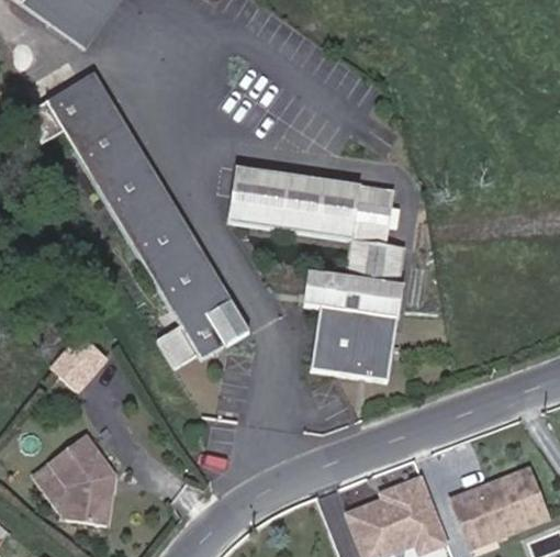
[(86,44),(116,0),(23,0),(86,44)]
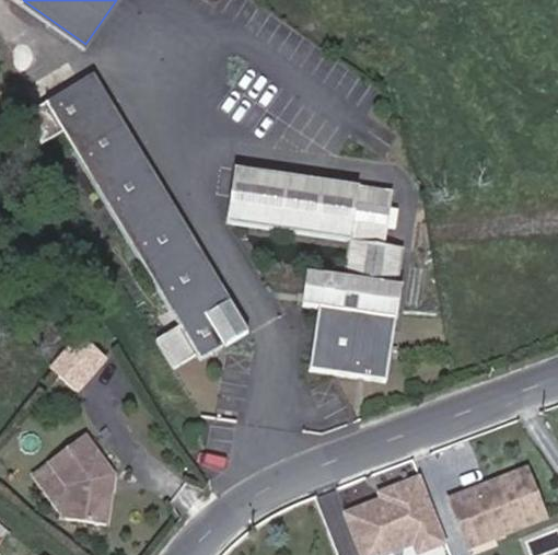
[(250,326),(93,72),(24,115),(41,143),(64,129),(183,322),(160,336),(176,365),(200,350),(204,356),(250,326)]
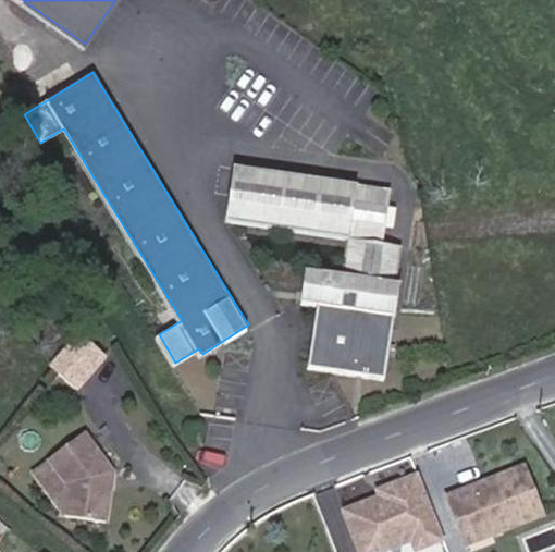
[(383,244),(392,186),(235,163),(227,218),(349,235),(344,273),(323,270),(319,302),(310,365),(385,376),(404,247),(383,244)]
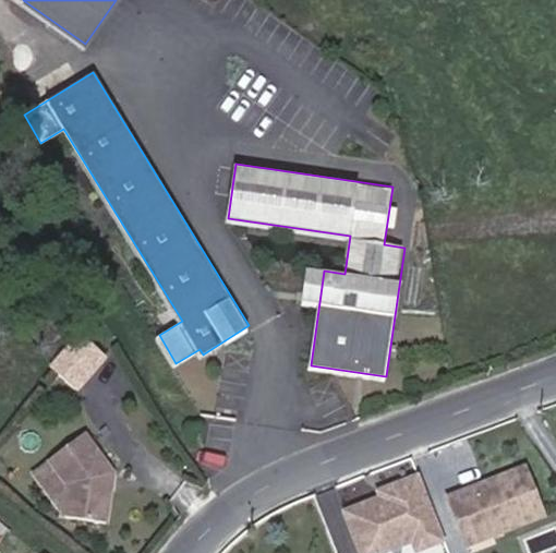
[(319,302),(324,271),(309,268),(304,300),(319,302)]
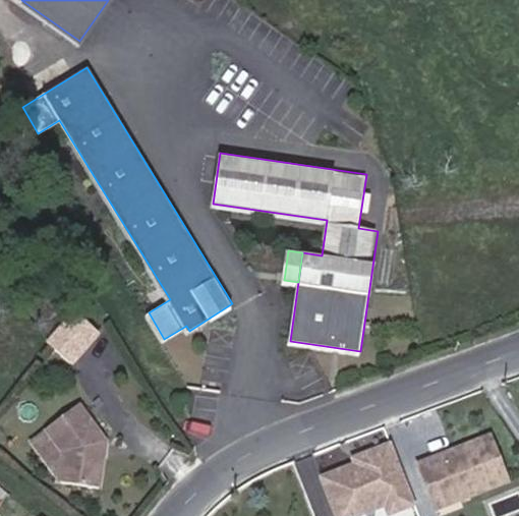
[(71,295),(57,282),(52,288),(66,300),(71,295)]
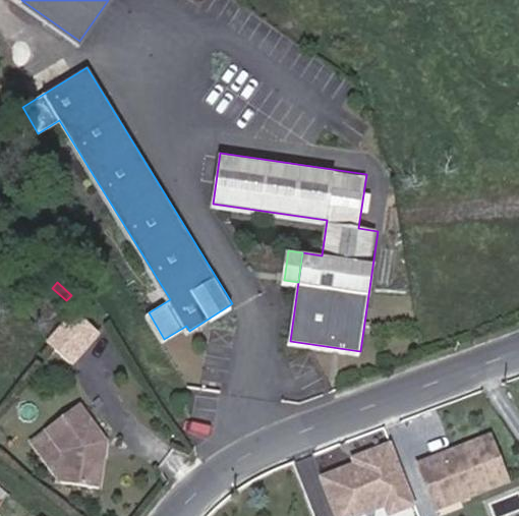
[(71,348),(96,323),(76,304),(52,331),(71,348)]
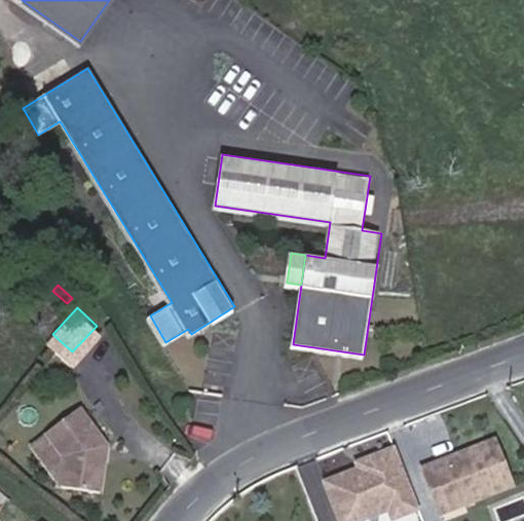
[(107,443),(79,404),(45,429),(63,453),(58,483),(99,488),(104,458),(99,457),(101,447),(107,443)]
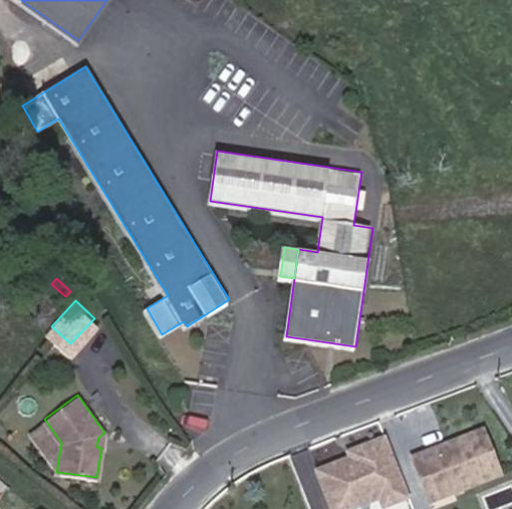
[(434,442),(411,453),(426,487),(450,476),(454,484),(504,462),(485,419),(445,437),(448,443),(436,448),(434,442)]
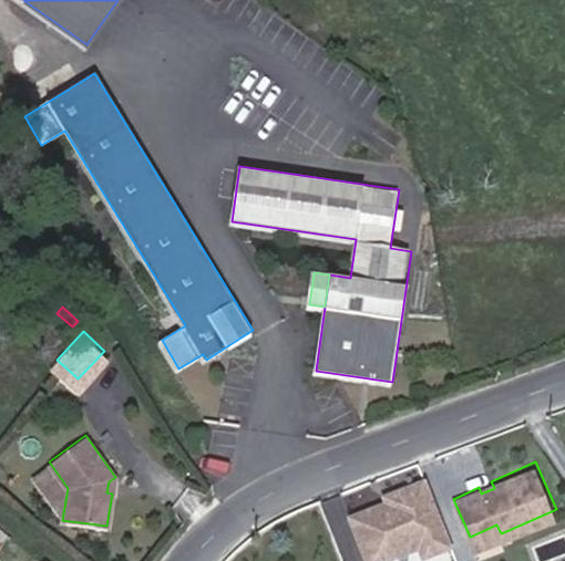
[(450,546),(422,482),(396,494),(399,500),(386,506),(382,499),(346,516),(366,560),(386,560),(419,547),(423,557),(450,546)]
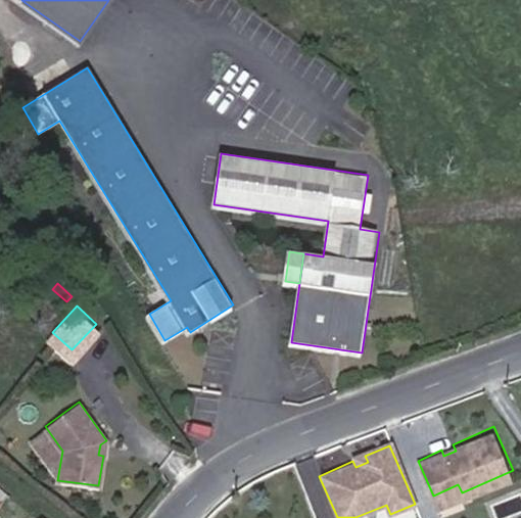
[(458,484),(433,496),(437,504),(462,492),(458,484)]
